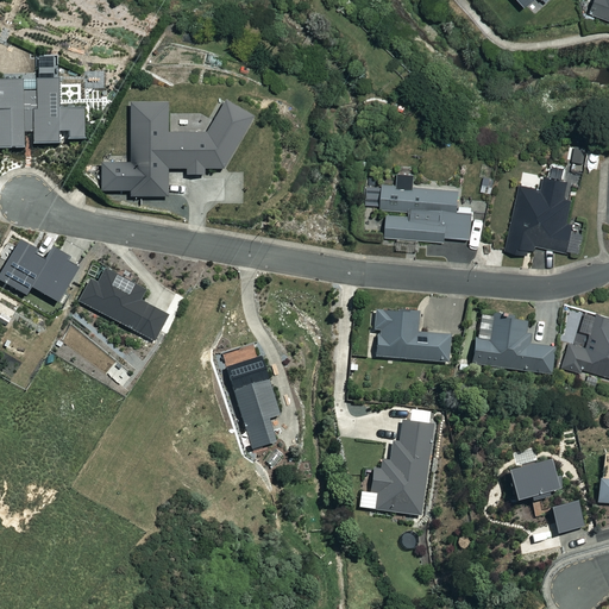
[(608,0),(595,0),(590,13),(608,19),(608,0)]
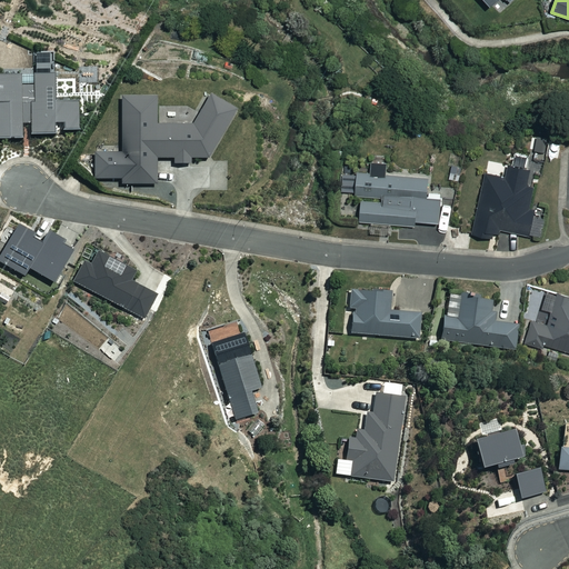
[(21,70),(21,76),(0,77),(0,139),(22,138),(22,123),(31,123),(31,136),(55,135),(53,123),(63,123),(63,131),(80,130),(79,102),(56,103),(53,75),(33,76),(32,70),(21,70)]
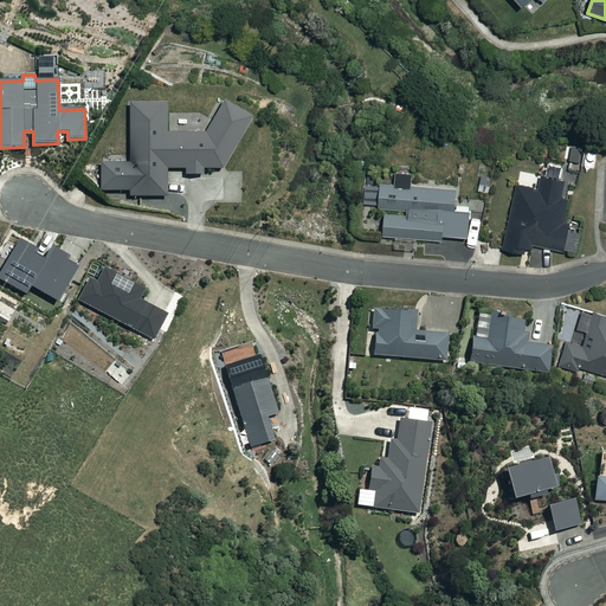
[(168,104),(129,104),(130,163),(101,163),(101,191),(129,191),(129,197),(166,197),(166,169),(185,168),(185,175),(202,175),(202,168),(220,168),(251,116),(224,101),(205,133),(168,133),(168,104)]
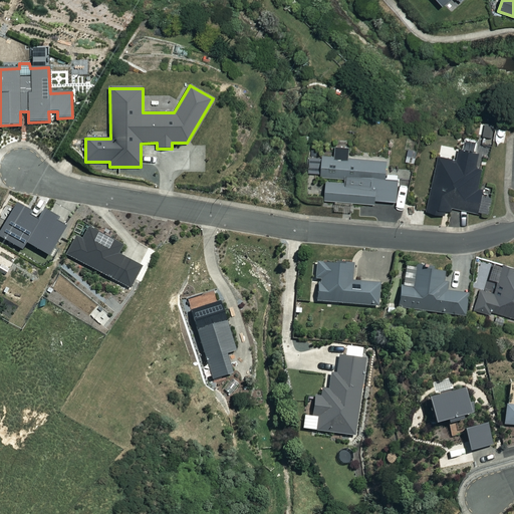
[(348,148),(335,148),(335,157),(322,156),(321,177),(326,178),(325,201),(373,204),(374,200),(397,201),(398,179),(386,179),(387,160),(348,158),(348,148)]
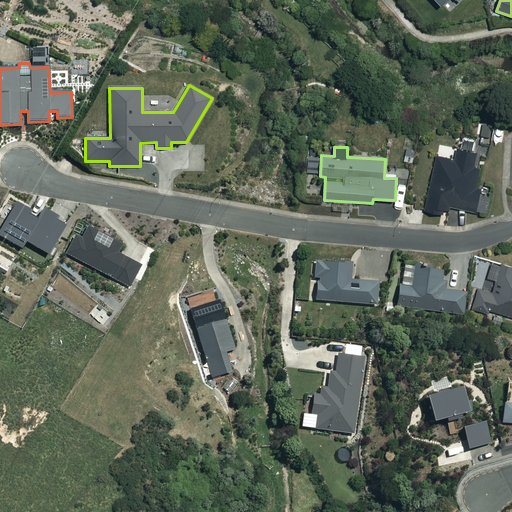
[(449,215),(450,207),(476,212),(480,189),(475,188),(478,168),(473,167),(476,153),(456,149),(454,160),(436,156),(425,210),(449,215)]
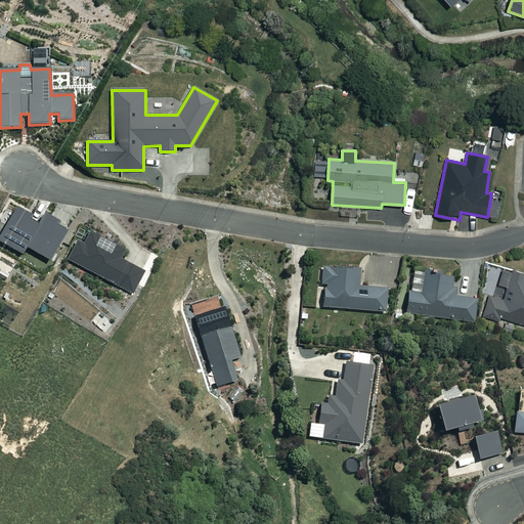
[(0,228),(0,241),(22,253),(26,246),(48,258),(64,228),(55,223),(57,219),(42,211),(36,222),(27,217),(30,212),(14,204),(0,228)]
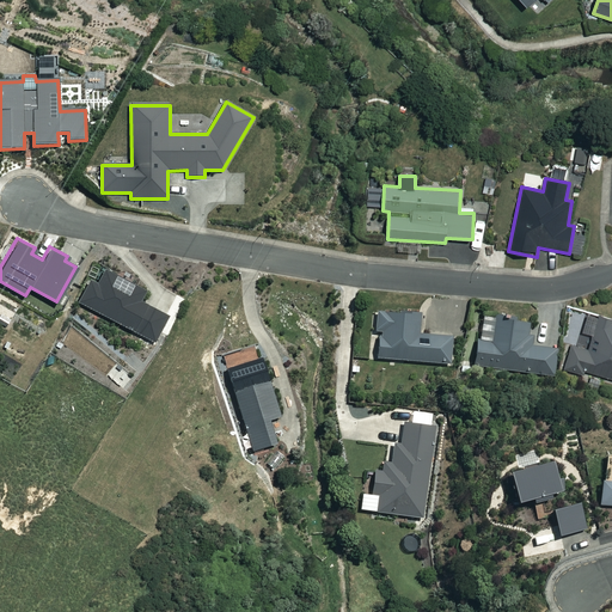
[(145,292),(104,270),(98,283),(89,285),(79,304),(153,343),(167,317),(139,303),(145,292)]
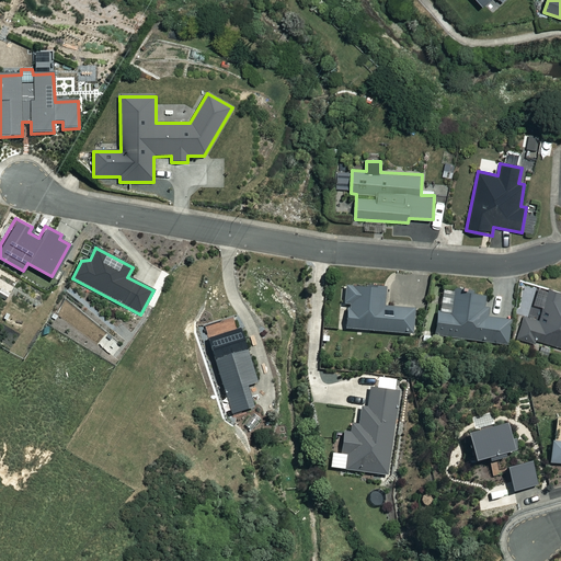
[(385,288),(345,285),(344,305),(347,305),(345,329),(412,334),(413,309),(382,306),(385,288)]
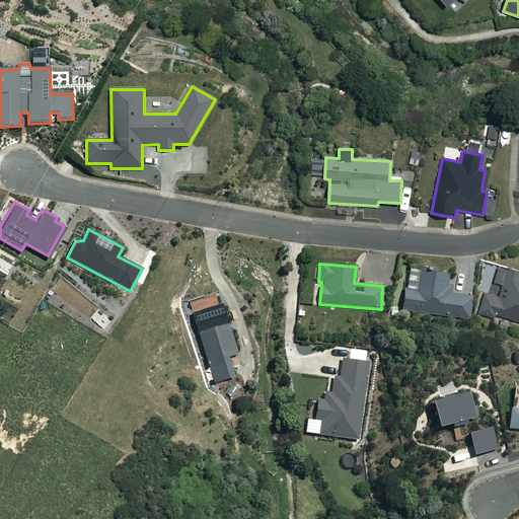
[(518,271),(508,269),(500,296),(486,292),(479,313),(494,317),(495,314),(518,320),(518,271)]
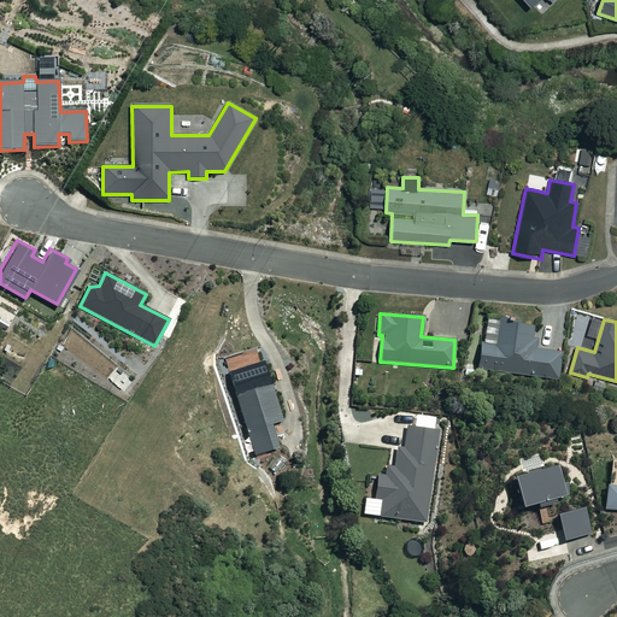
[(533,328),(499,323),(497,346),(481,344),(477,369),(558,380),(560,353),(530,348),(533,328)]
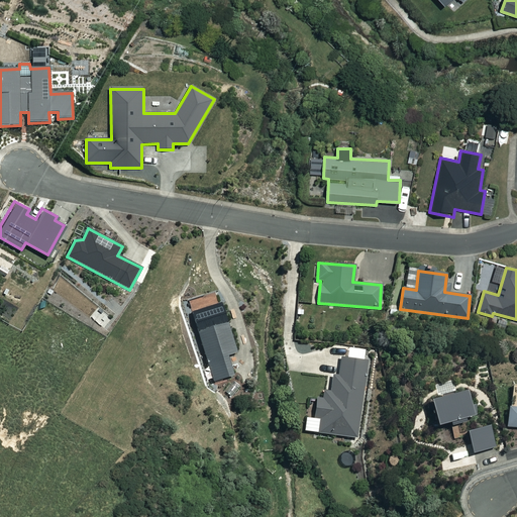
[(236,352),(220,304),(191,313),(213,383),(233,376),(227,355),(236,352)]
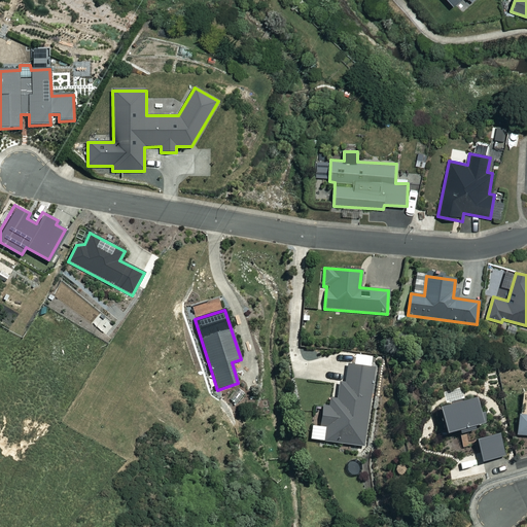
[(374,369),(347,364),(344,383),(339,383),(337,399),(324,397),(320,427),(312,426),(311,440),(363,447),(374,369)]
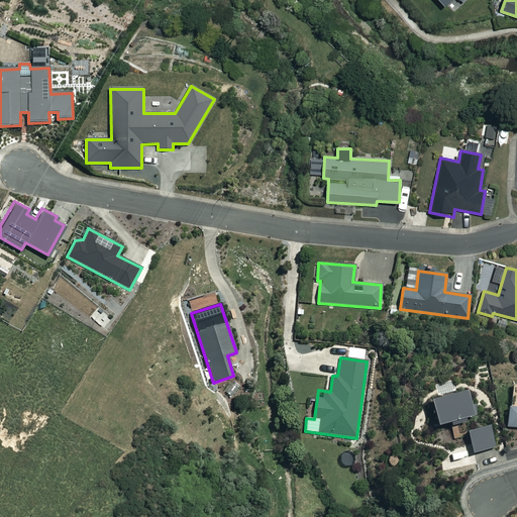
[(457,393),(453,381),(436,385),(439,398),(430,400),(436,425),(472,416),(464,391),(457,393)]
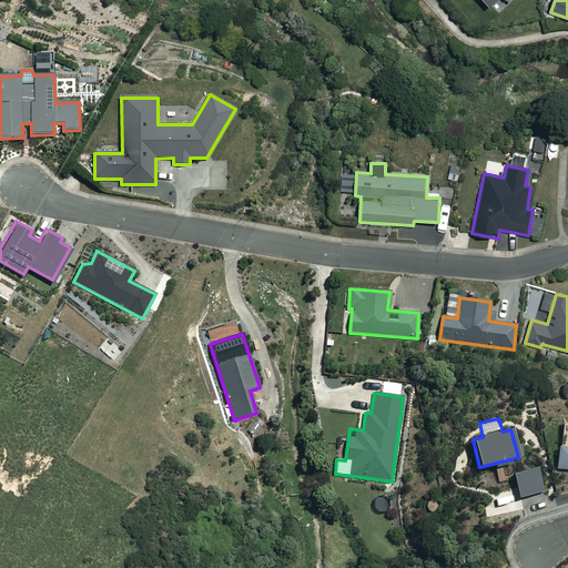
[(567,448),(558,448),(557,469),(567,469),(567,448)]
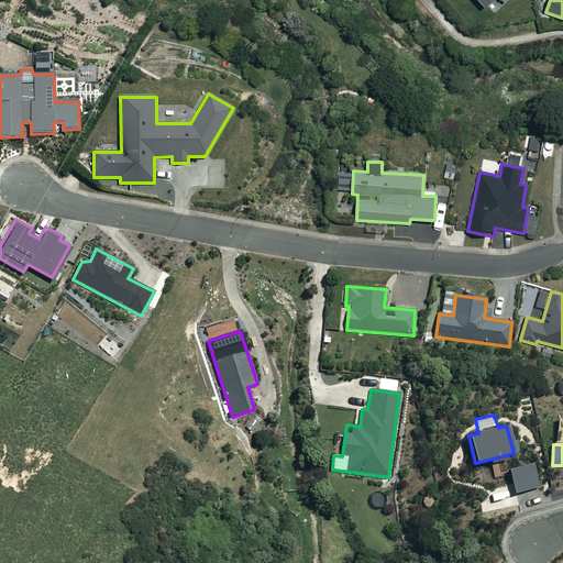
[(540,486),(533,464),(508,471),(515,494),(540,486)]
